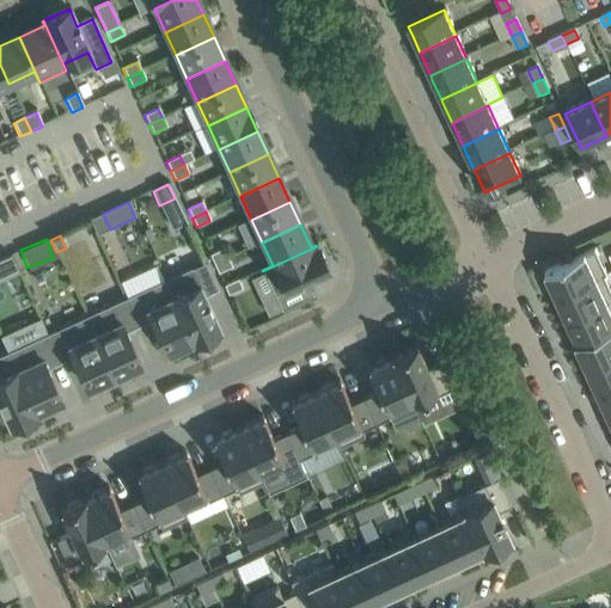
[(317,246),(262,271),(264,275),(274,298),(281,312),(312,298),(306,282),(329,272),(317,246)]
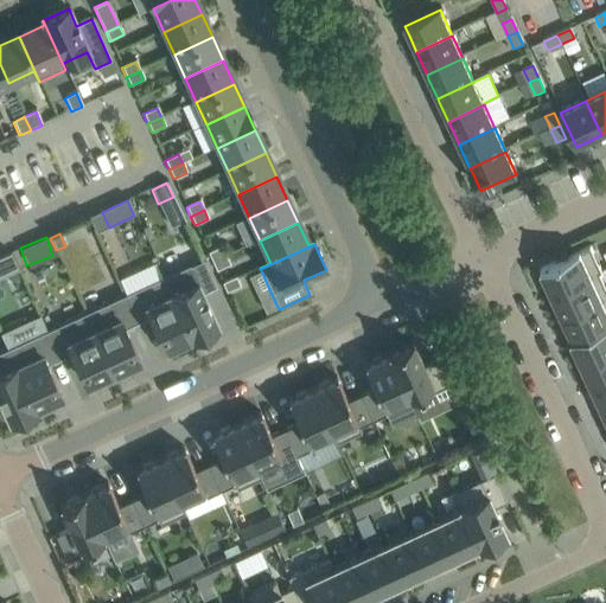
[(211,263),(225,257),(221,248),(208,254),(211,263)]
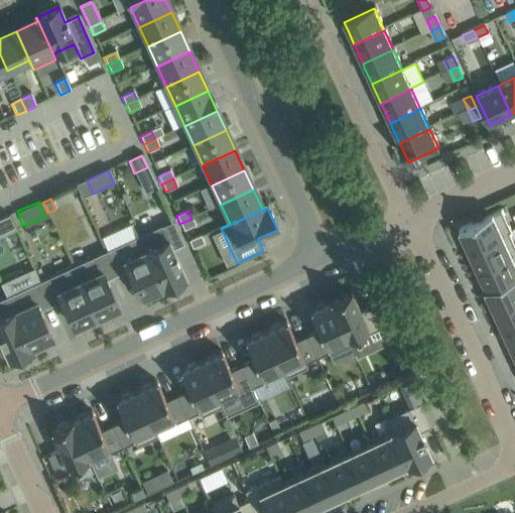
[(501,212),(459,231),(469,252),(510,233),(501,212)]
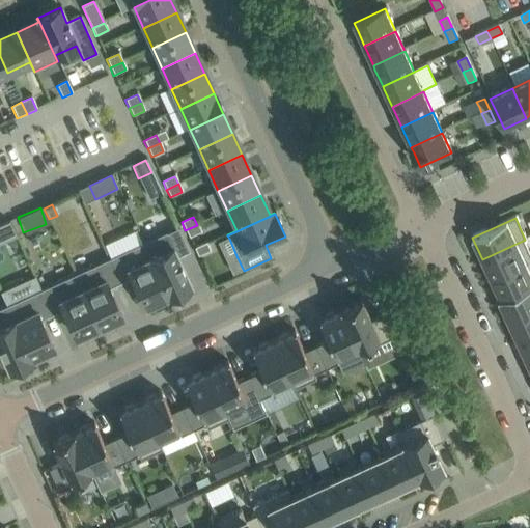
[(197,225),(185,230),(189,239),(200,232),(197,225)]
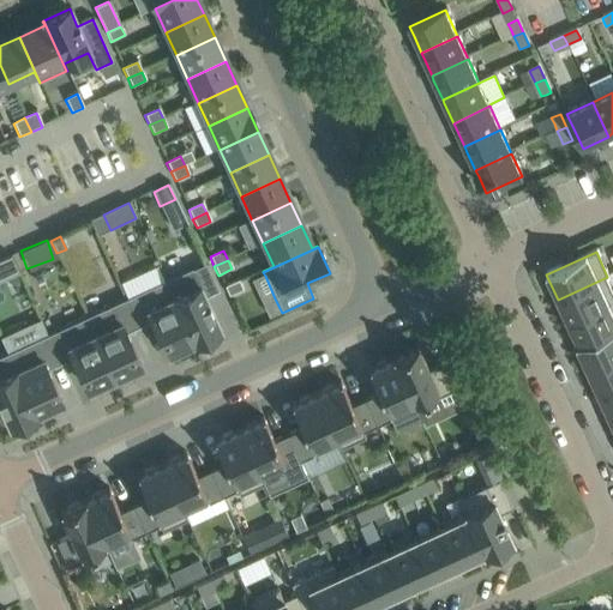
[(167,282),(166,282),(193,343),(220,331),(205,299),(218,293),(205,265),(191,271),(172,279),(167,282)]
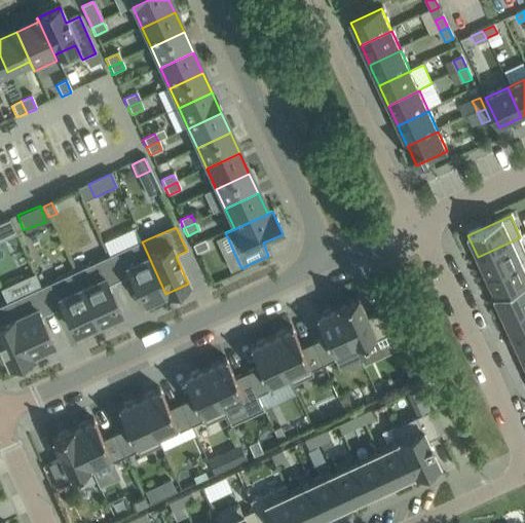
[(520,237),(478,257),(487,276),(524,259),(524,253),(519,239),(521,238),(520,237)]
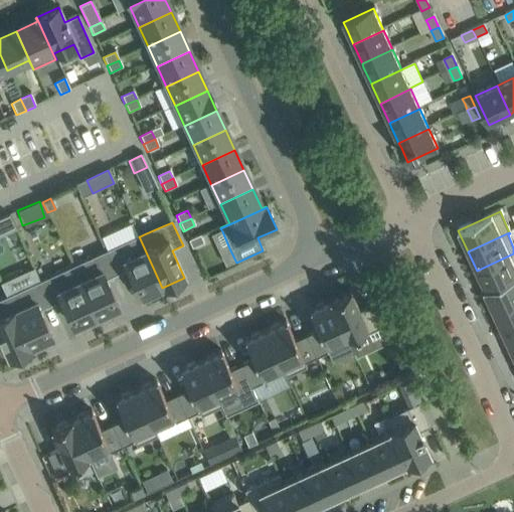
[(162,288),(139,236),(106,251),(117,276),(128,271),(141,298),(162,288)]
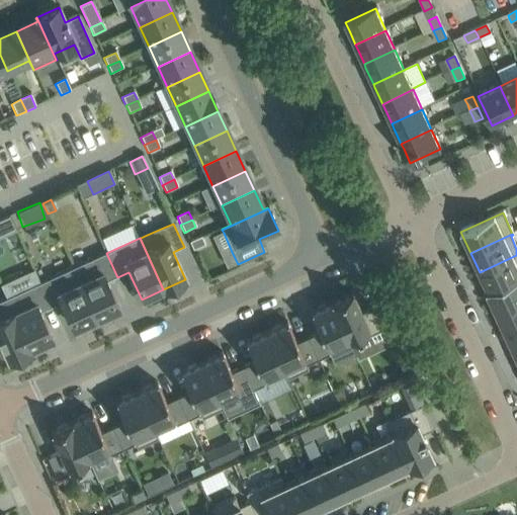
[(200,238),(189,243),(192,251),(204,246),(200,238)]
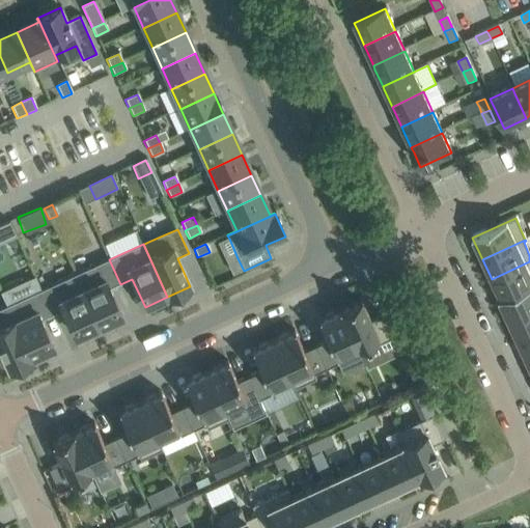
[(99,329),(121,318),(109,289),(120,284),(109,259),(75,276),(99,329)]
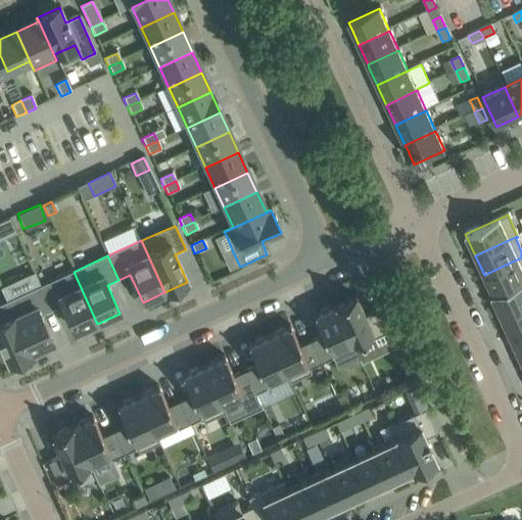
[(521,257),(484,275),(493,294),(491,295),(492,296),(521,282),(521,257)]
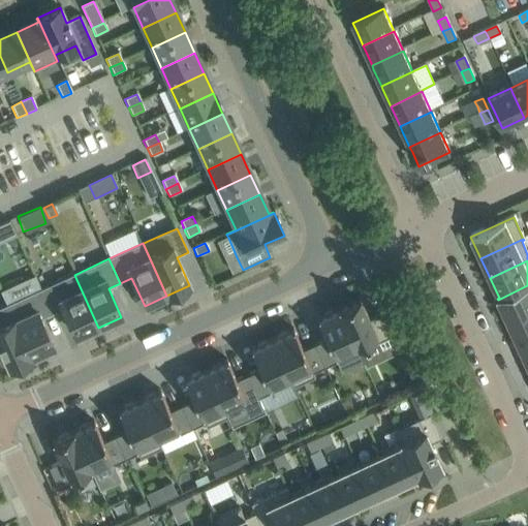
[(98,328),(74,275),(40,290),(52,315),(63,310),(76,338),(98,328)]
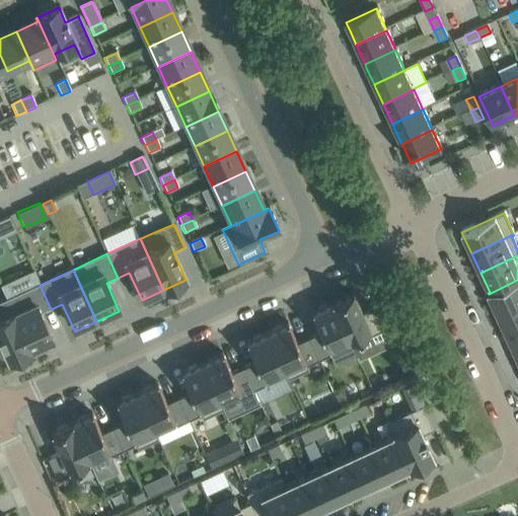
[(33,271),(0,287),(6,300),(29,352),(52,342),(40,314),(51,309),(40,285),(33,271)]
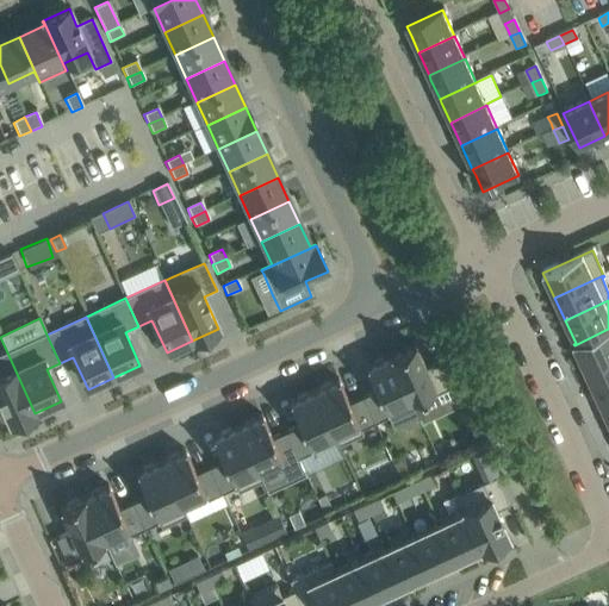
[(608,329),(575,345),(585,368),(608,356),(608,329)]
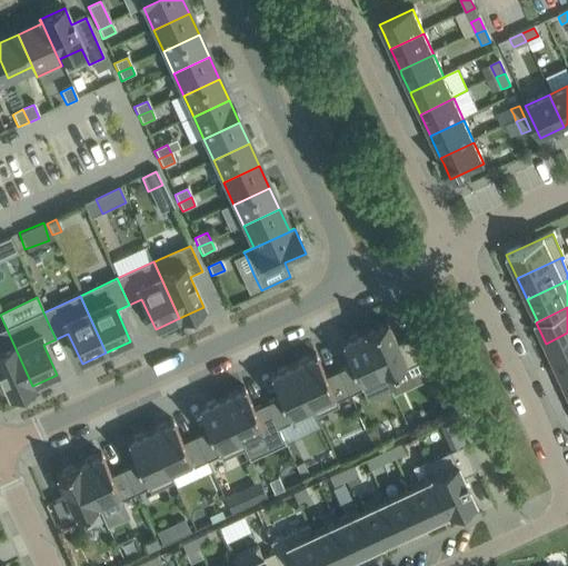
[(420,364),(409,339),(396,345),(386,323),(364,334),(385,380),(420,364)]
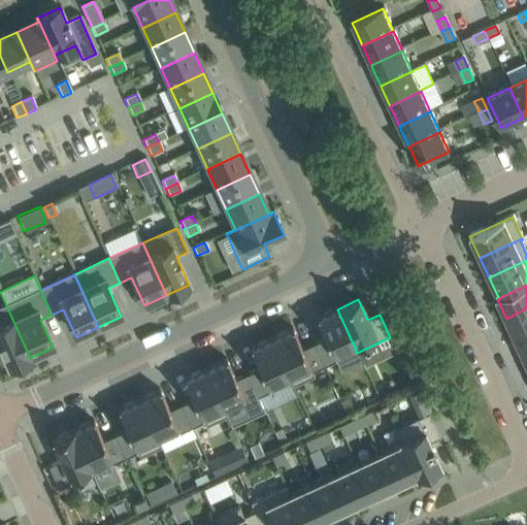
[(9,372),(21,367),(19,363),(30,358),(8,309),(6,305),(0,308),(0,351),(8,368),(9,372)]
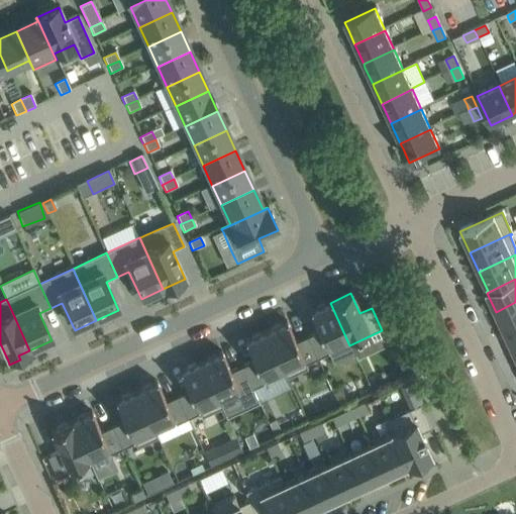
[(515,302),(496,312),(505,332),(515,326),(515,302)]
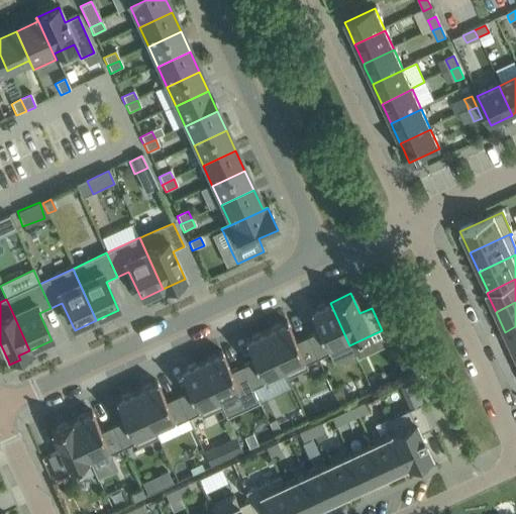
[(349,345),(330,303),(309,312),(318,332),(307,338),(317,360),(329,354),(327,350),(346,341),(348,345),(349,345)]
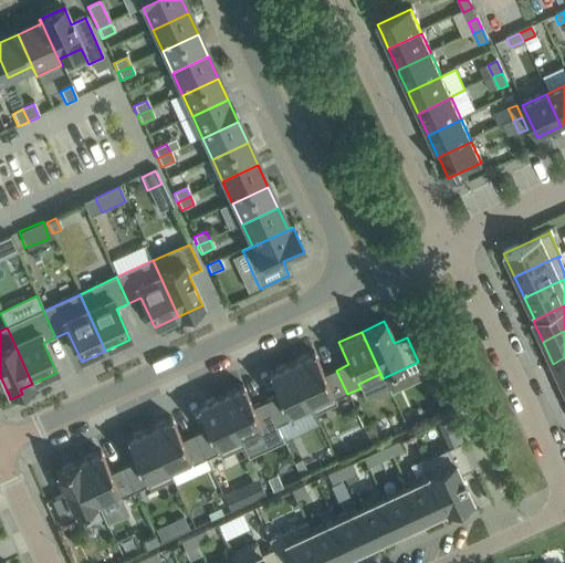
[(347,394),(336,371),(333,372),(323,376),(313,354),(290,365),(313,416),(336,405),(334,400),(347,394)]
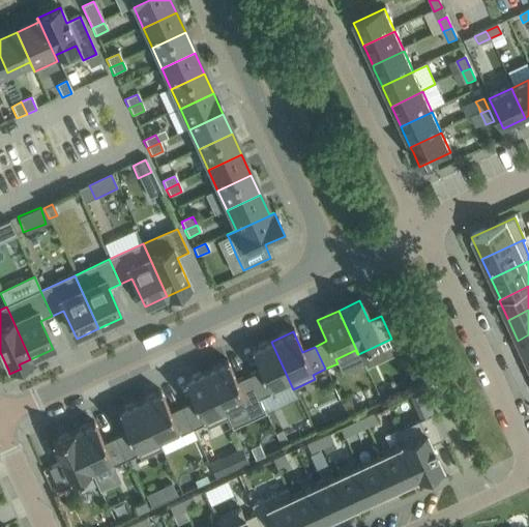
[(528,334),(518,341),(527,361),(528,359),(528,334)]
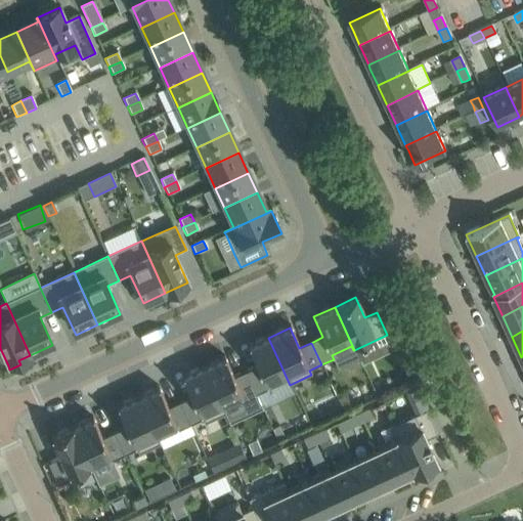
[(290,385),(268,338),(248,347),(257,367),(245,373),(255,395),(287,380),(290,385)]
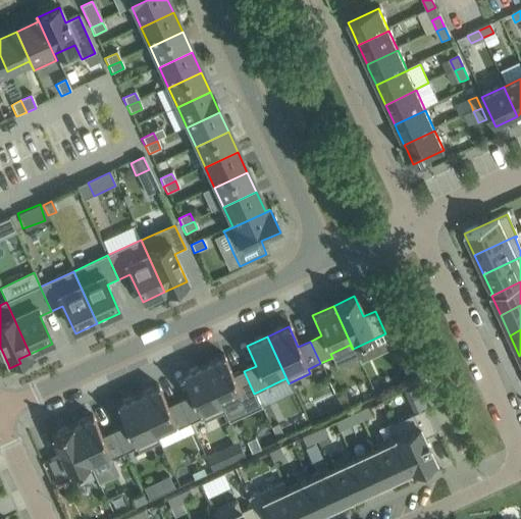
[(223,357),(202,366),(223,413),(228,424),(239,419),(261,409),(257,399),(254,394),(244,371),(232,377),(223,357)]
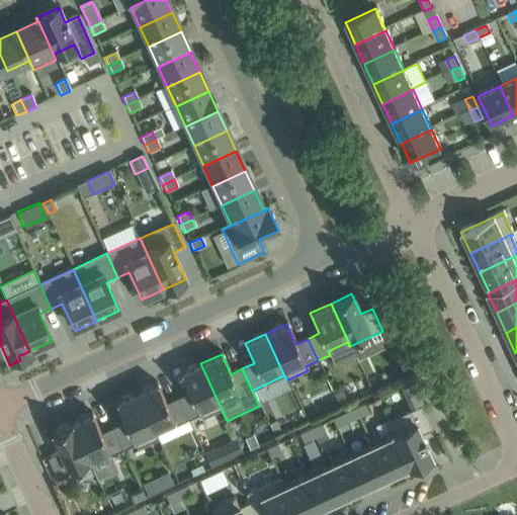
[(222,410),(200,363),(179,373),(189,394),(177,399),(188,422),(199,417),(201,420),(222,410)]
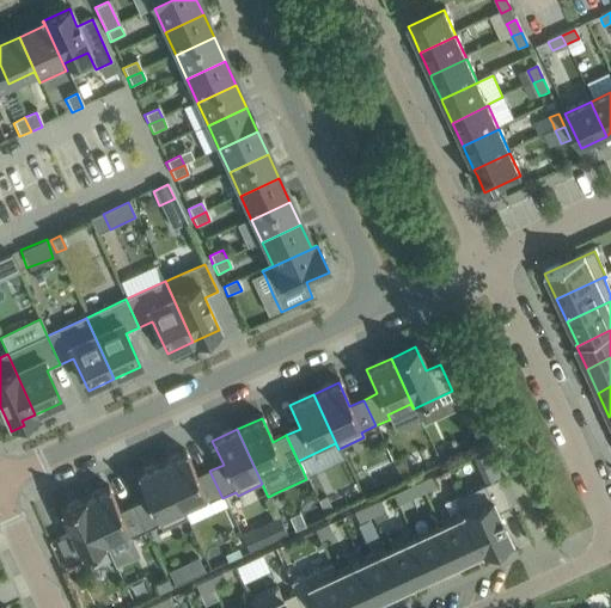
[(184,454),(160,465),(185,520),(188,526),(195,523),(213,515),(208,504),(222,498),(209,471),(195,477),(184,454)]
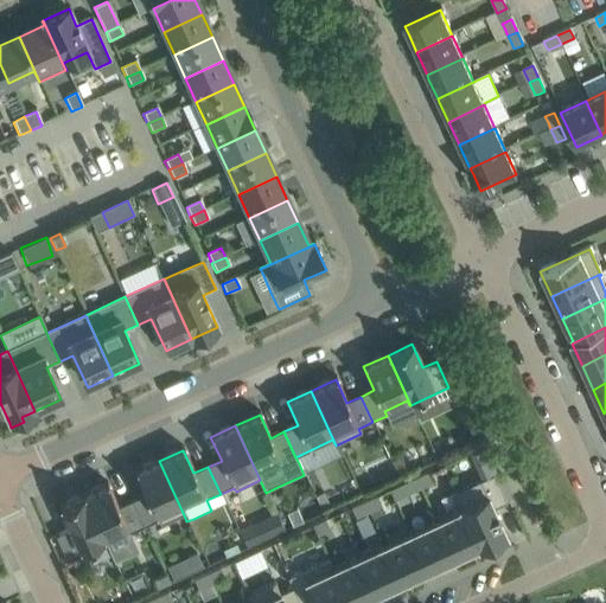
[(184,515),(159,461),(134,472),(145,495),(132,502),(144,527),(157,521),(160,527),(184,515)]
